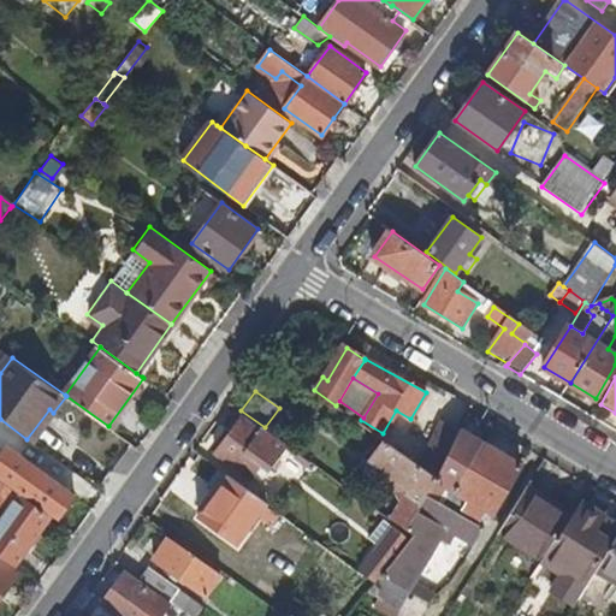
[(272,469),(290,445),(265,427),(262,430),(243,415),(217,452),(253,480),(265,465),(272,469)]
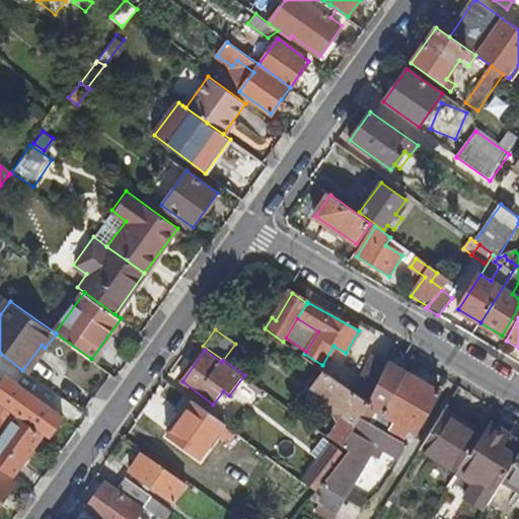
[(377,357),(359,397),(369,404),(388,362),(377,357)]
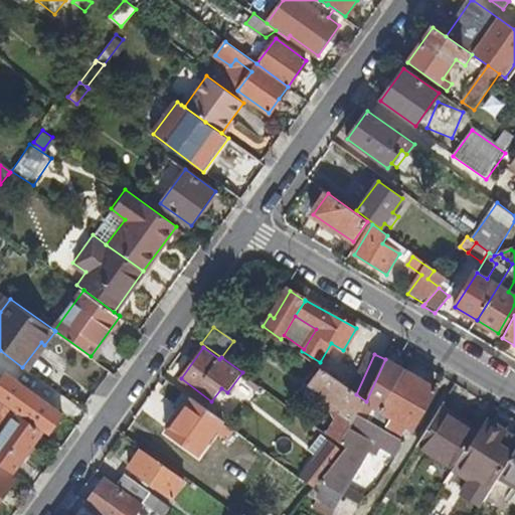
[(407,426),(412,430),(419,417),(437,390),(385,359),(366,401),(365,403),(340,444),(346,449),(327,472),(321,480),(343,494),(368,452),(375,456),(380,447),(397,456),(405,443),(366,419),(374,406),(391,416),(387,423),(403,433),(407,426)]
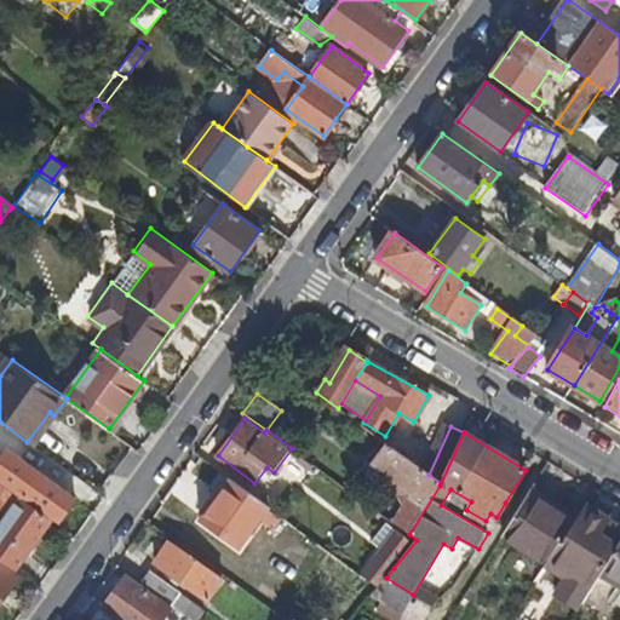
[(412,495),(395,523),(400,528),(409,534),(440,486),(441,483),(429,475),(388,445),(372,466),(412,495)]
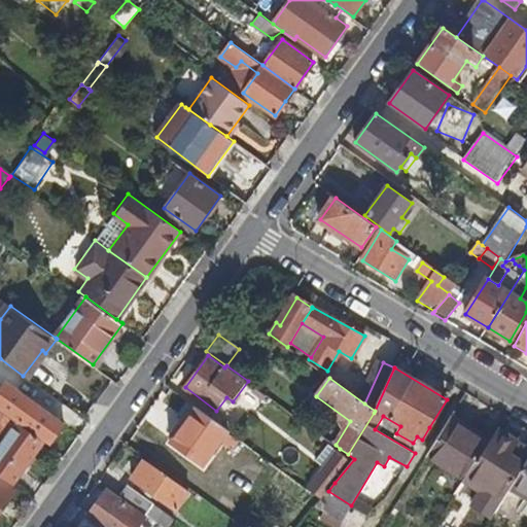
[(21,419),(34,400),(20,390),(6,409),(21,419)]
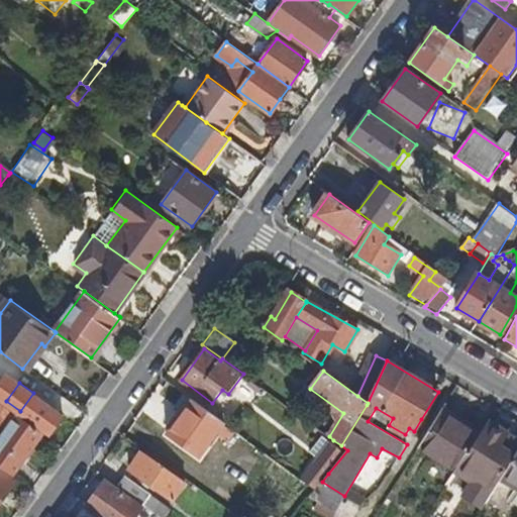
[(64,415),(33,393),(20,411),(50,433),(64,415)]
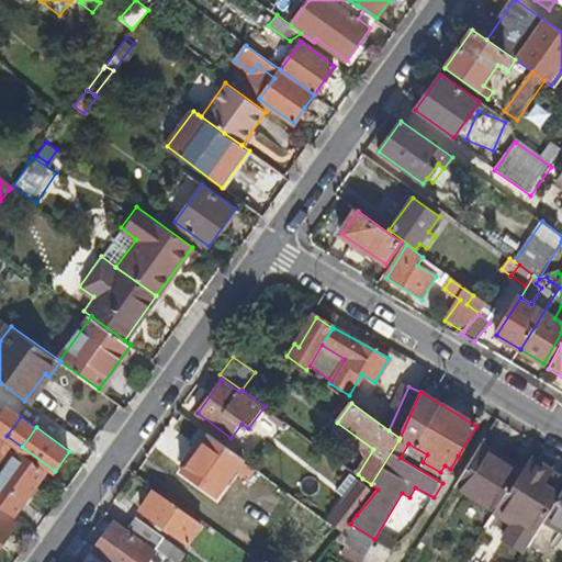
[(216,495),(244,460),(210,435),(183,471),(216,495)]
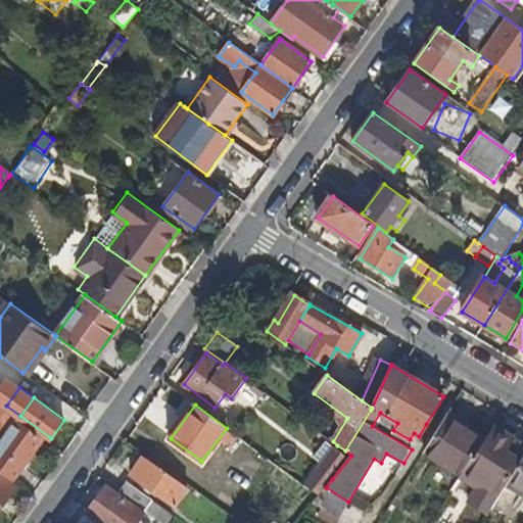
[(0,443),(18,419),(9,412),(0,424),(0,443)]
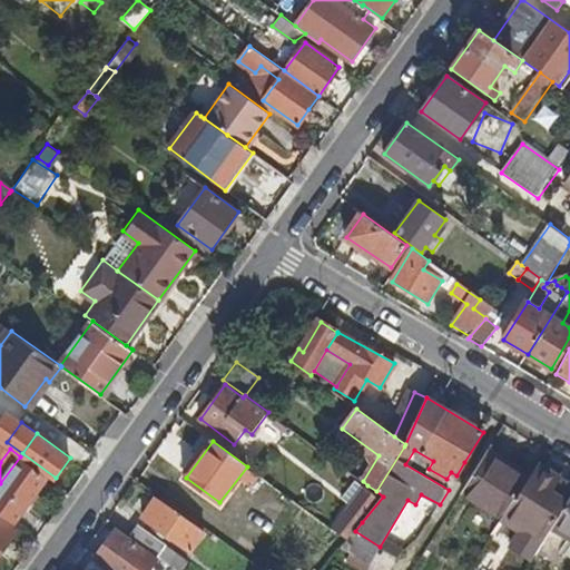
[(528,480),(487,454),(462,495),(502,521),(503,519),(508,512),(518,497),(528,480)]
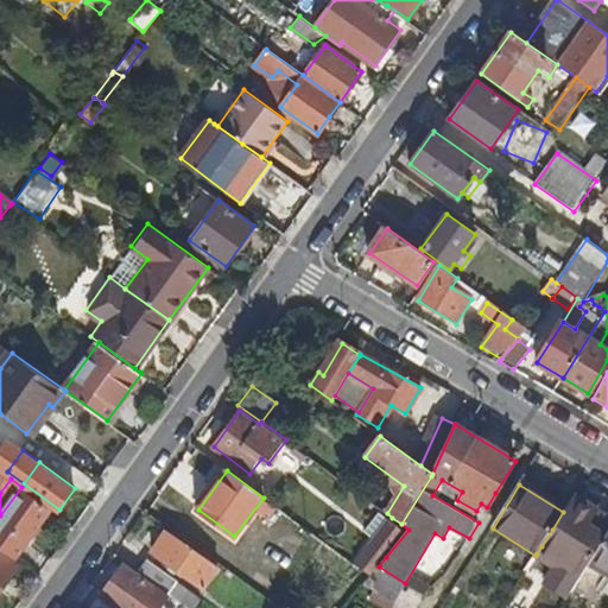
[(21,487),(0,515),(0,545),(17,557),(52,510),(21,487)]
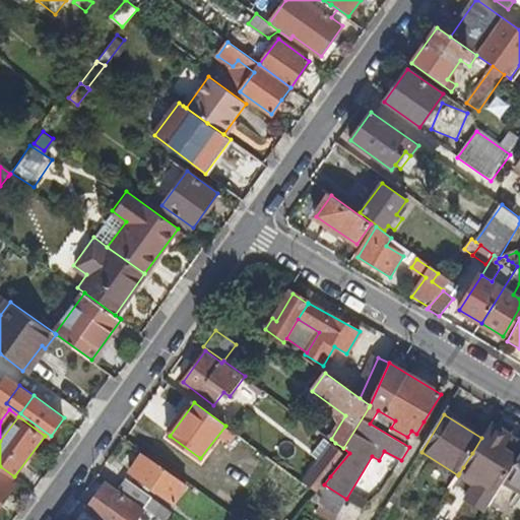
[(500,450),(509,436),(493,426),(475,455),(472,453),(463,467),(479,478),(476,484),(495,496),(516,461),(504,453),(500,450)]
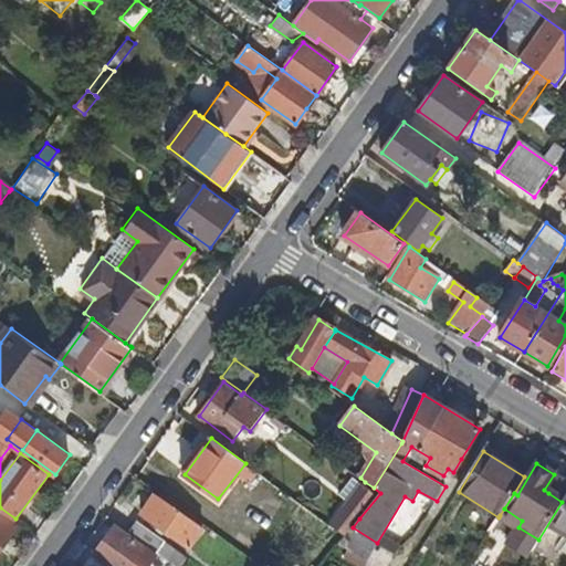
[(449,479),(453,472),(448,469),(443,475),(449,479)]
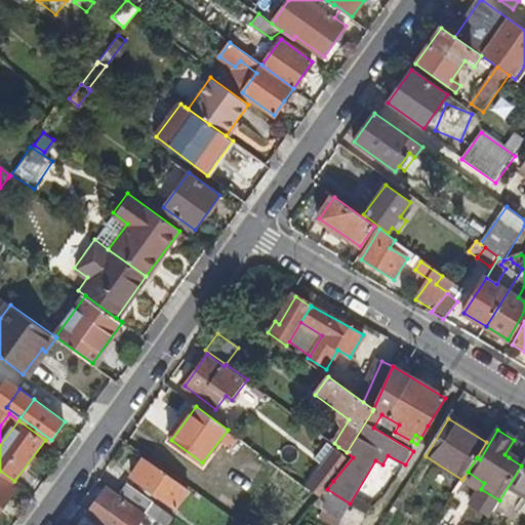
[(518,443),(514,440),(505,454),(509,457),(518,443)]
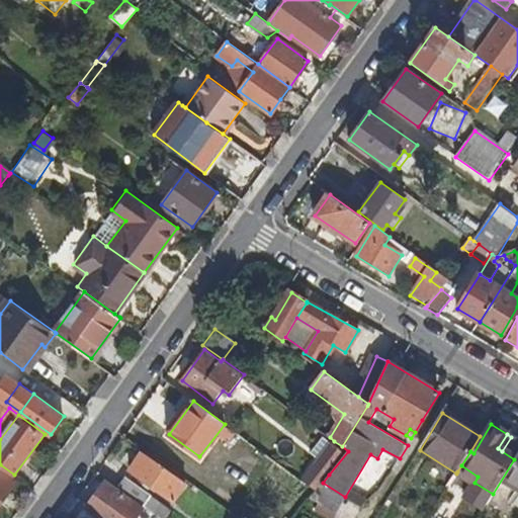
[(315,465),(329,475),(348,451),(342,446),(334,441),(315,465)]
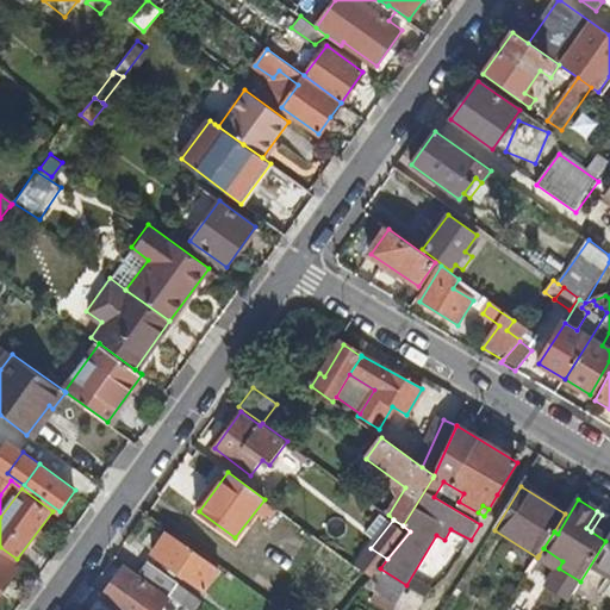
[(153,554),(204,590),(218,568),(168,533),(153,554)]
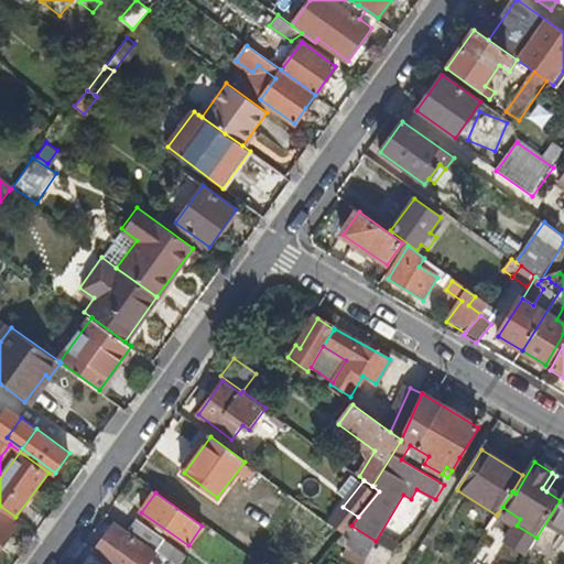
[(563,495),(533,546),(554,559),(563,541),(563,495)]
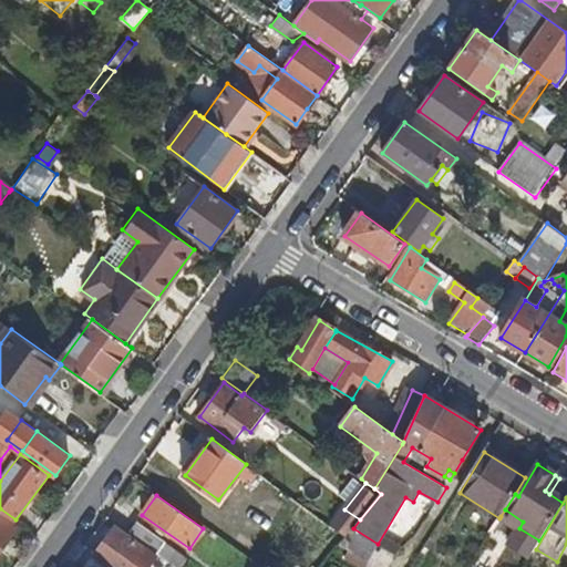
[(523,522),(505,509),(501,516),(519,528),(523,522)]
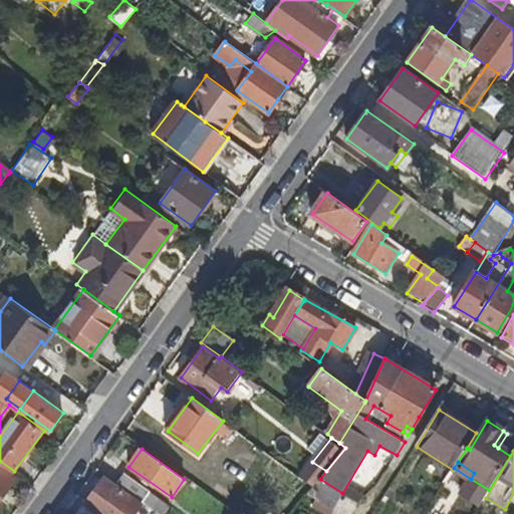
[(0,499),(15,478),(0,467),(0,499)]
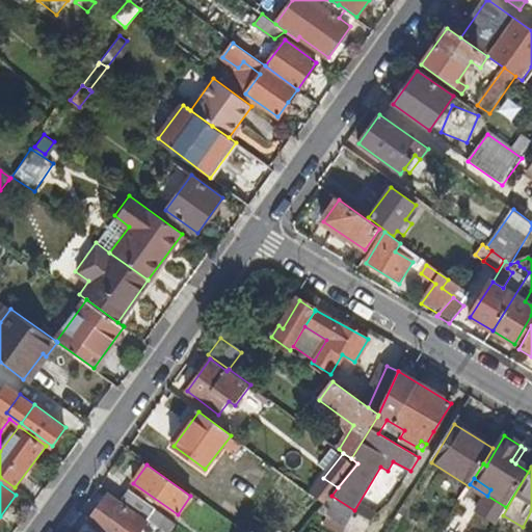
[(147,520),(155,508),(129,489),(121,501),(147,520)]
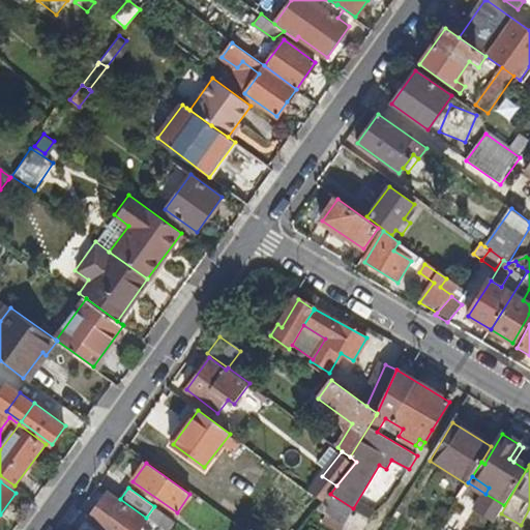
[(138,529),(147,519),(146,518),(120,499),(109,491),(87,520),(100,529),(138,529)]
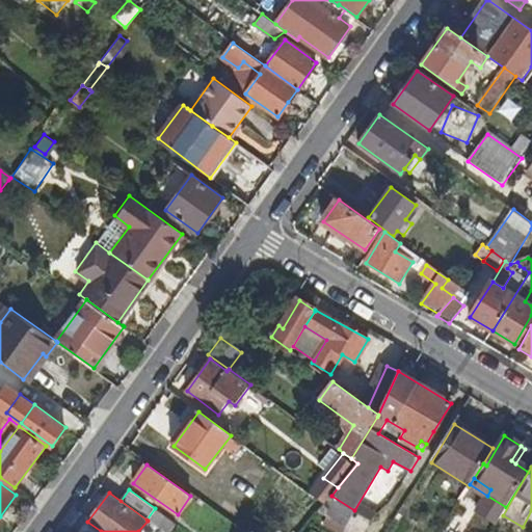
[(354,510),(331,496),(325,504),(320,509),(346,526),(354,510)]
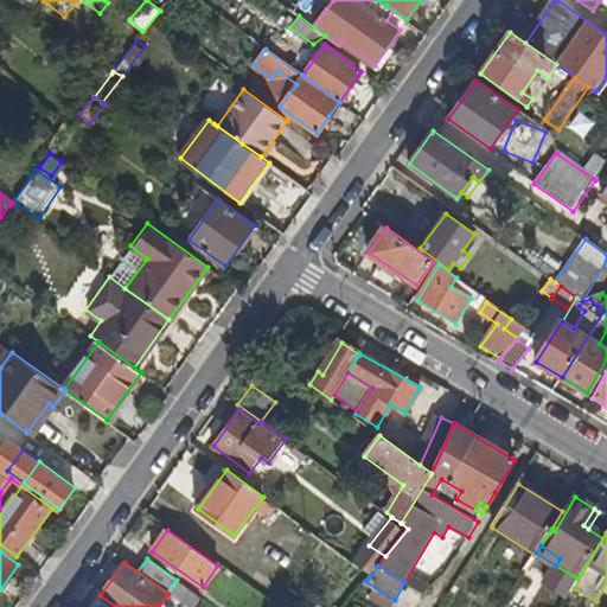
[(193,606),(202,596),(177,580),(167,593),(168,594),(186,606),(193,606)]
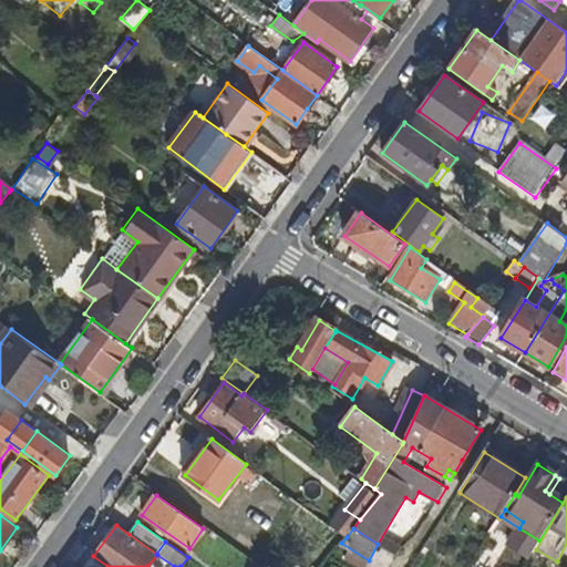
[(107,566),(93,556),(85,566),(107,566)]
